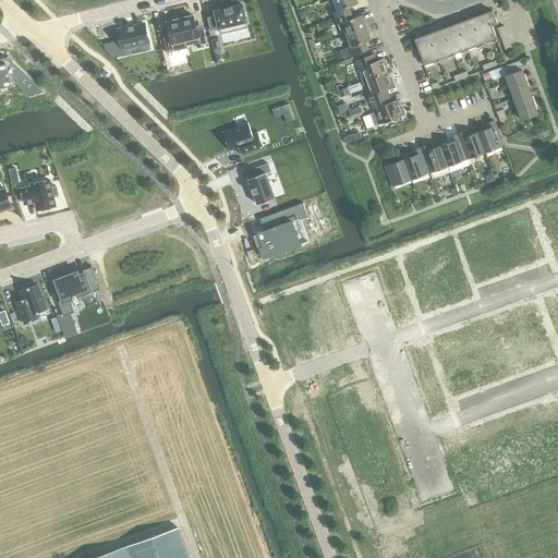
[(334,0),(337,10),(334,11),(336,17),(351,12),(349,7),(358,3),(356,0),(334,0)]
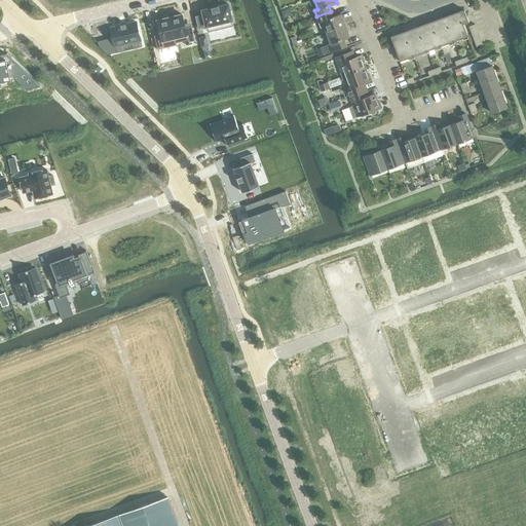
[(203,14),(195,16),(198,28),(207,27),(208,32),(233,26),(228,4),(202,10),(203,14)]
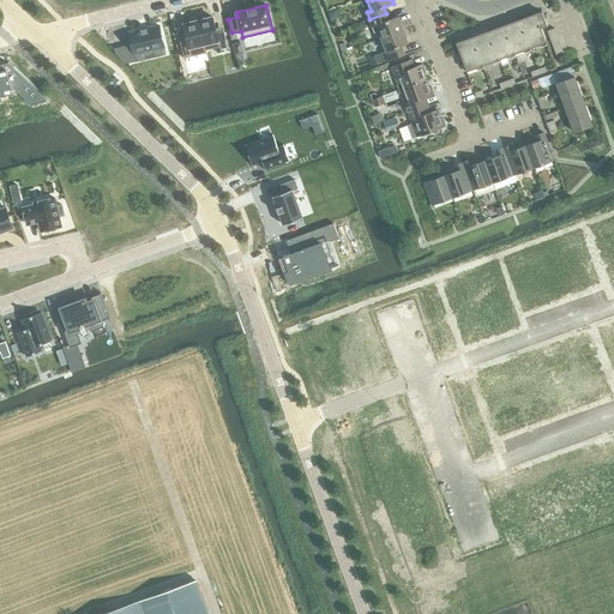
[(522,24),(530,47),(546,41),(541,28),(547,26),(542,12),(535,14),(537,18),(522,24)]
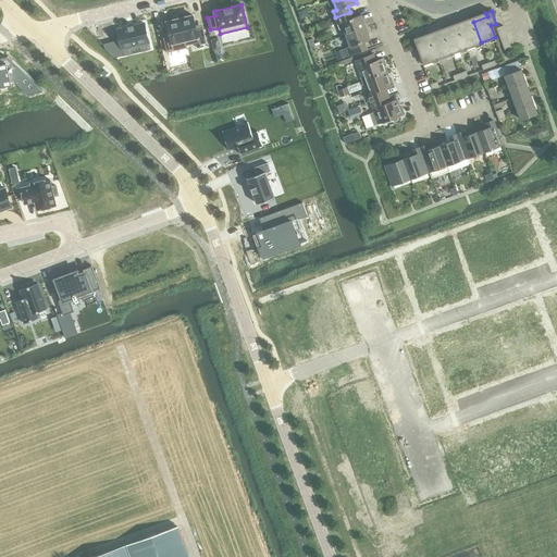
[(346,34),(367,26),(364,21),(363,20),(361,14),(353,17),(350,12),(335,17),(339,29),(343,28),(346,34)]
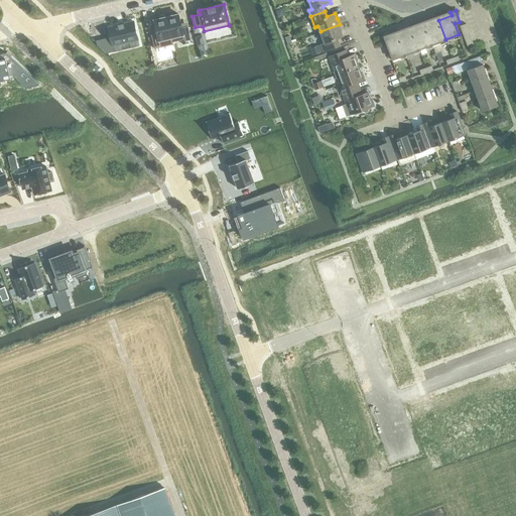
[(178,14),(166,17),(172,42),(173,42),(184,39),(184,41),(191,39),(187,25),(181,27),(178,14)]
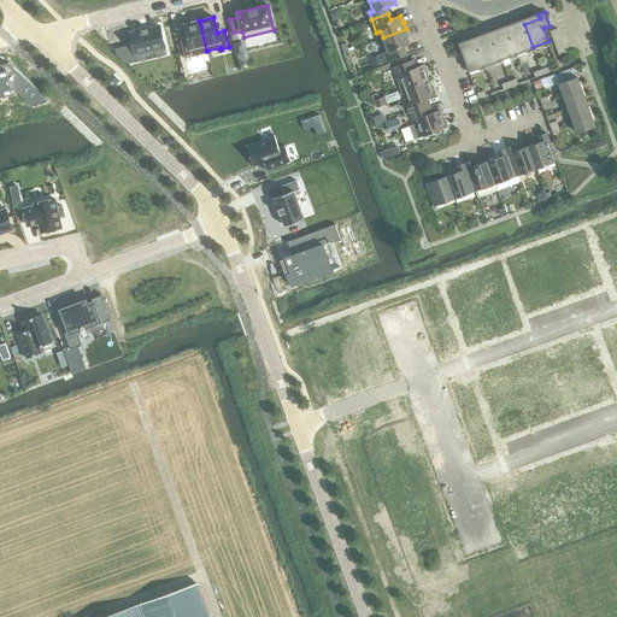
[(188,40),(181,41),(184,58),(207,53),(207,51),(206,51),(199,21),(198,21),(198,18),(189,19),(191,23),(184,24),(188,40)]
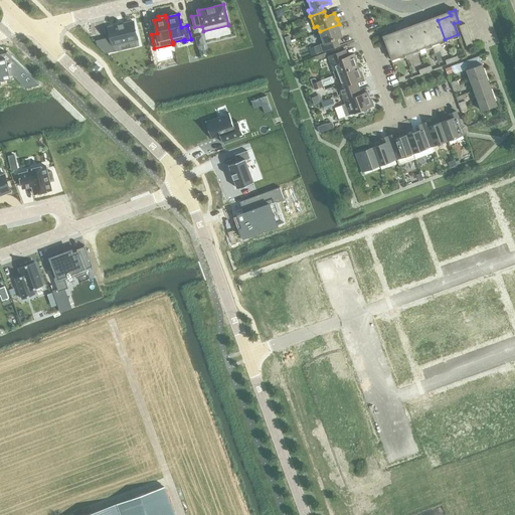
[(424,25),(432,44),(445,39),(438,20),(424,25)]
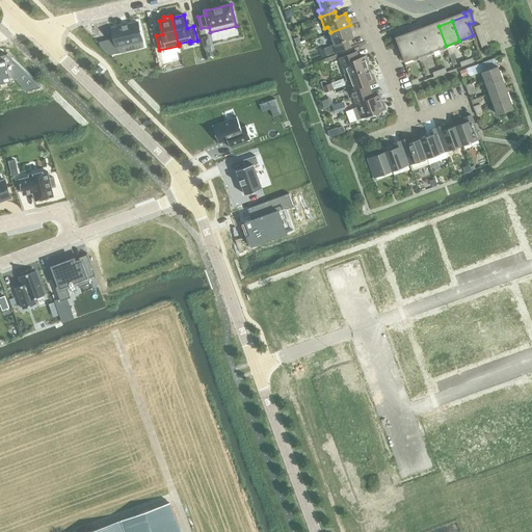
[(140,22),(112,29),(116,48),(144,42),(140,22)]
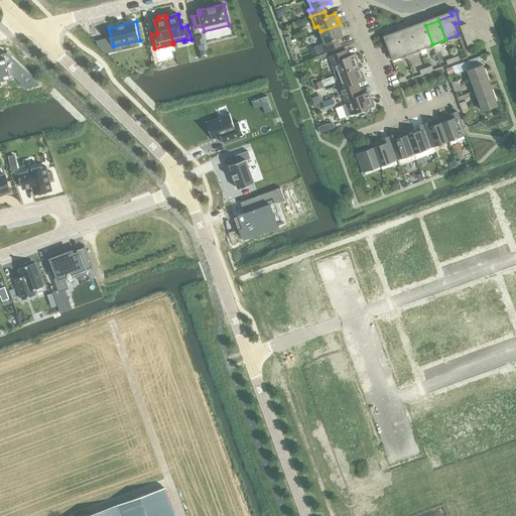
[(340,24),(320,31),(325,42),(320,43),(324,51),(341,45),(338,38),(343,36),(342,31),(342,29),(340,24)]
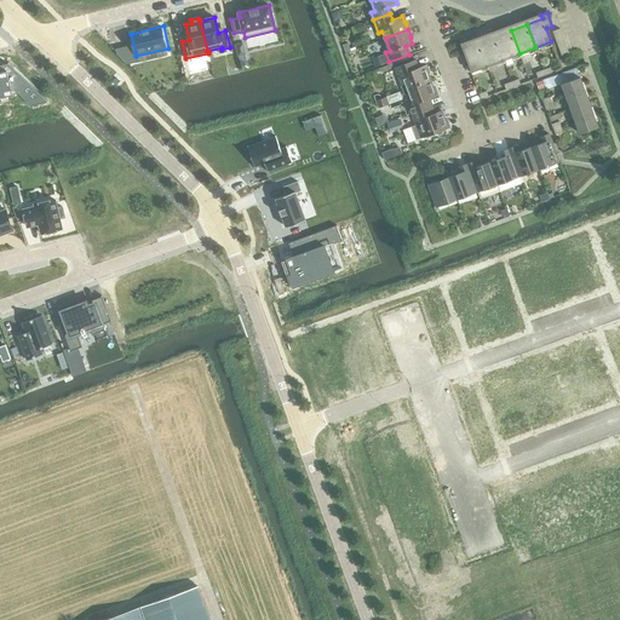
[(504,58),(520,53),(511,30),(495,36),(504,58)]
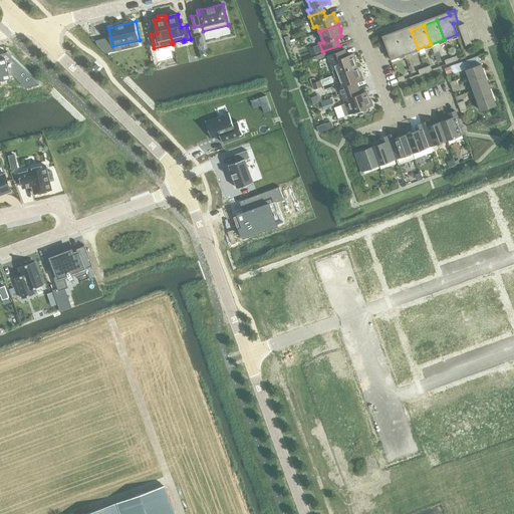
[(405,53),(418,48),(411,30),(398,34),(405,53)]
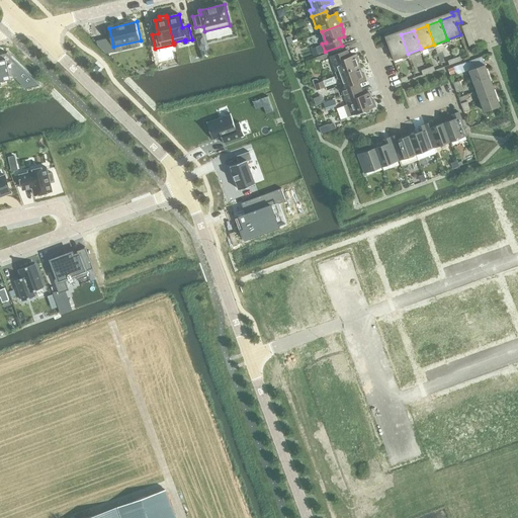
[(394,59),(408,54),(401,34),(386,39),(394,59)]
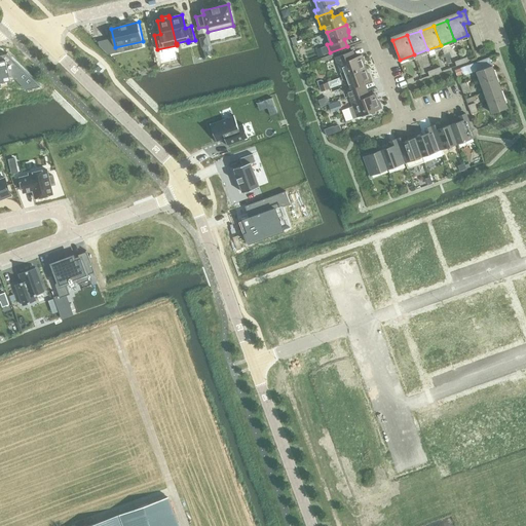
[(320,57),(329,53),(326,46),(316,49),(320,57)]
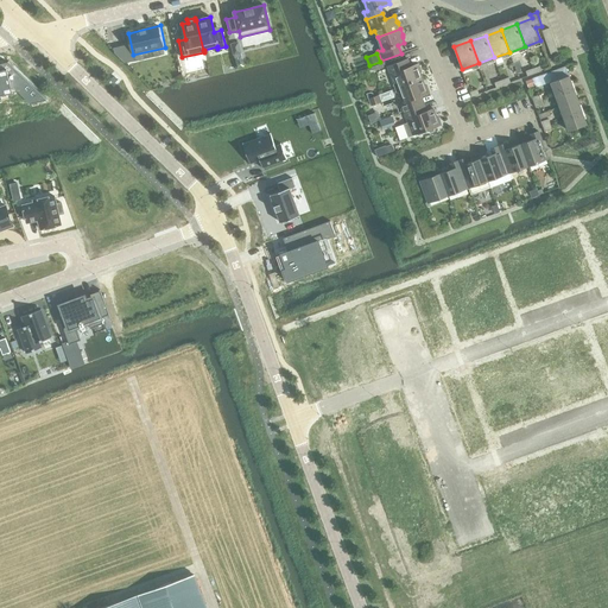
[(404,61),(387,67),(391,75),(393,83),(394,89),(423,78),(420,71),(422,71),(418,63),(407,68),(404,61)]
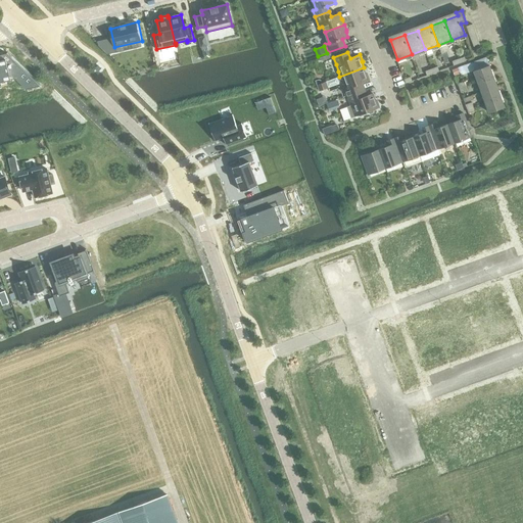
[(0,82),(15,79),(26,89),(40,86),(7,53),(0,54),(0,82)]
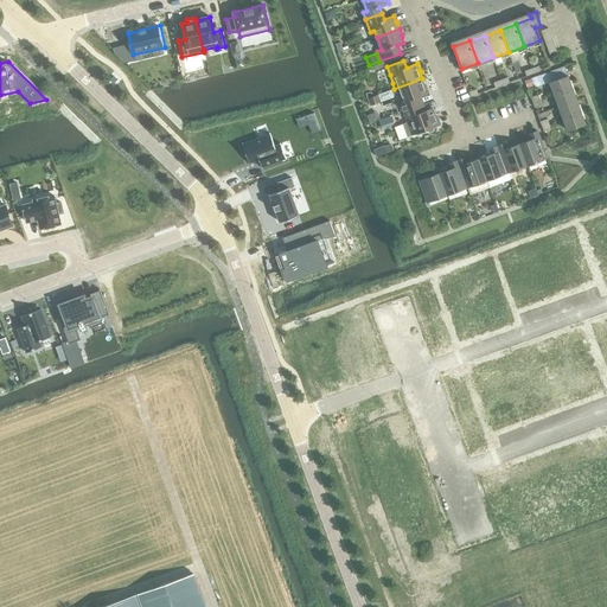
[(554,94),(573,88),(568,76),(550,82),(554,94)]
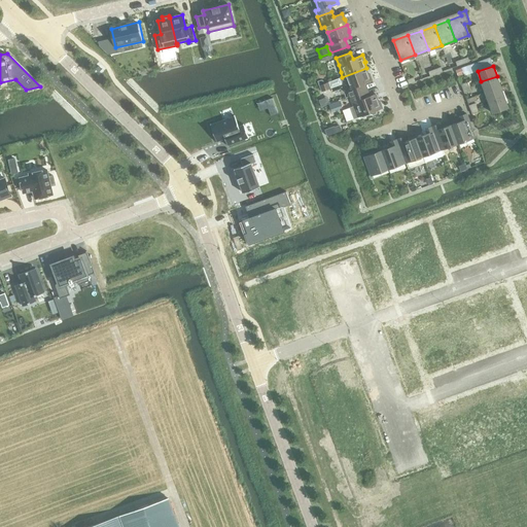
[(350,96),(365,91),(362,83),(372,80),(370,74),(369,74),(366,68),(342,77),(344,79),(346,80),(348,79),(351,88),(347,89),(350,96)]
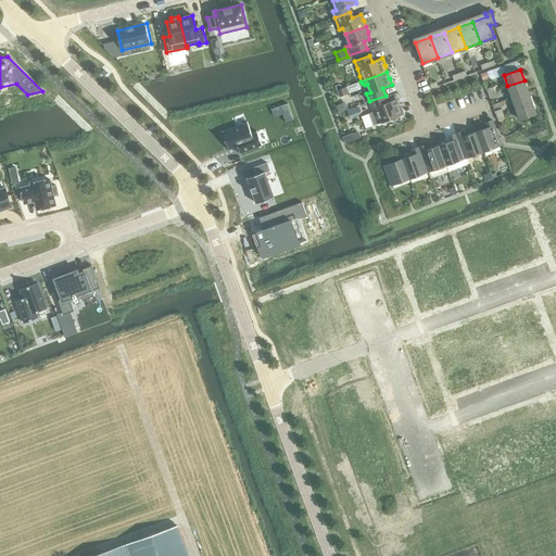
[(512,98),(529,91),(525,80),(507,86),(512,98)]
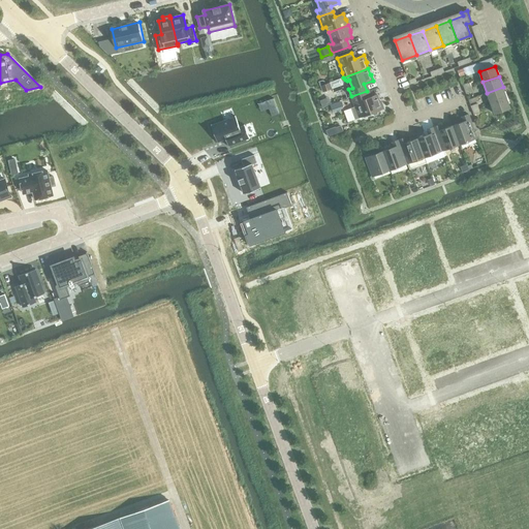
[(491,103),(506,98),(503,87),(487,93),(491,103)]
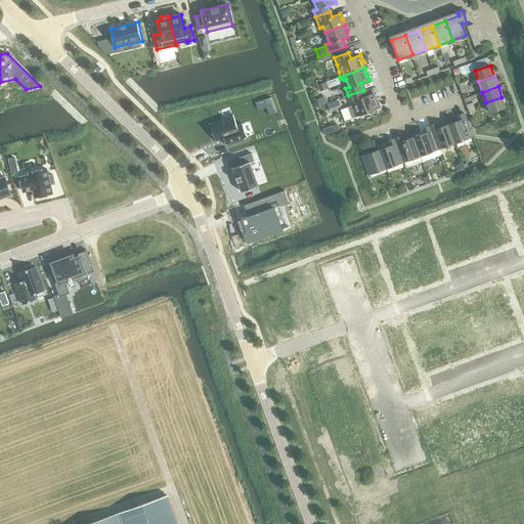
[(351,105),(347,107),(351,118),(359,115),(367,112),(368,114),(370,115),(375,113),(374,110),(380,107),(378,100),(377,101),(374,93),(365,96),(363,90),(348,95),(351,105)]
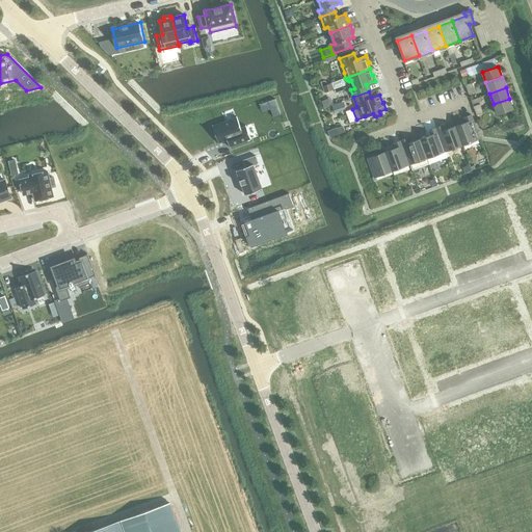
[(509,99),(494,104),(498,115),(513,109),(509,99)]
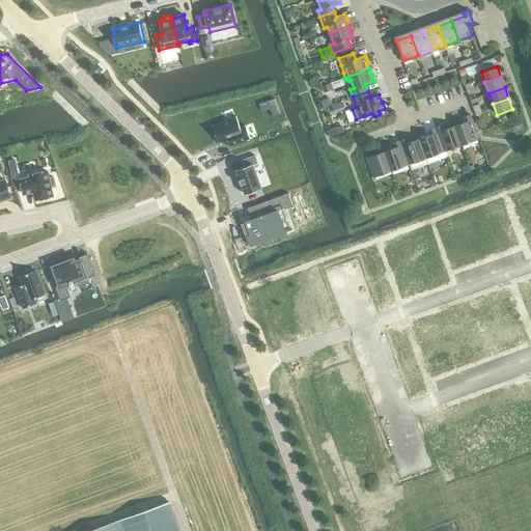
[(334,112),(343,109),(341,103),(332,106),(334,112)]
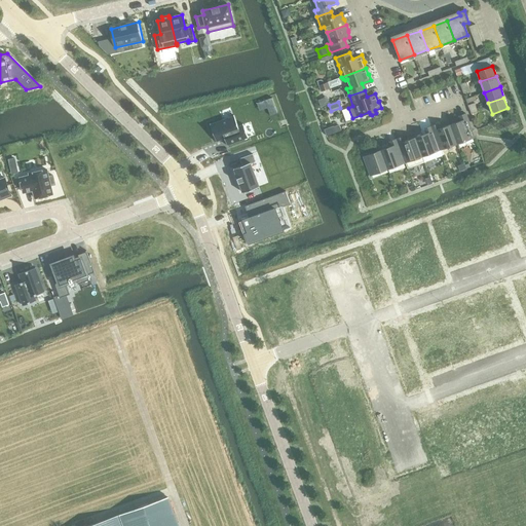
[(450,124),(457,144),(475,137),(465,113),(459,116),(460,120),(450,124)]
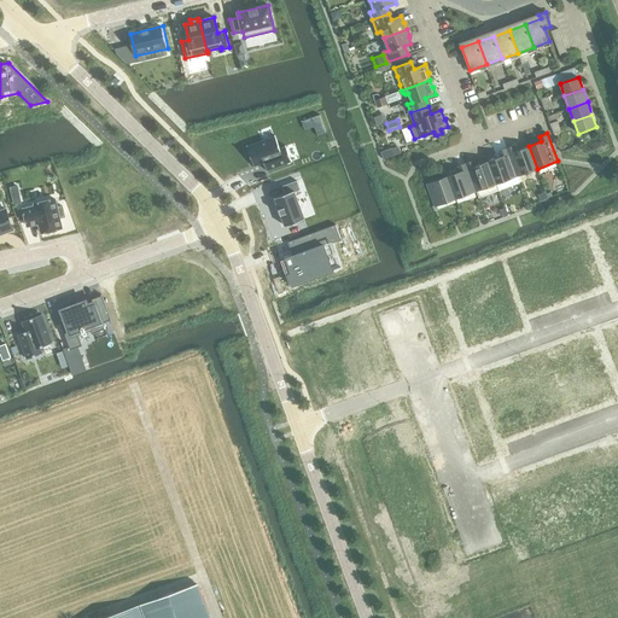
[(275,136),(246,146),(254,165),(263,162),(267,170),(291,162),(285,146),(279,149),(275,136)]
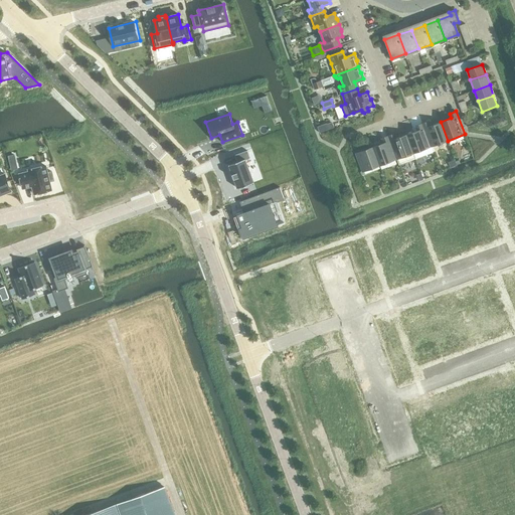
[(448,141),(441,122),(431,126),(428,121),(421,124),(431,147),(448,141)]
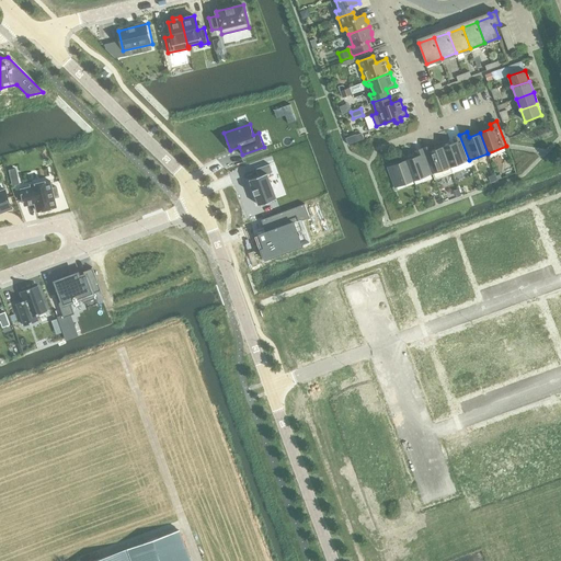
[(355,134),(345,138),(348,145),(358,140),(364,138),(363,135),(361,133),(356,135),(355,134)]
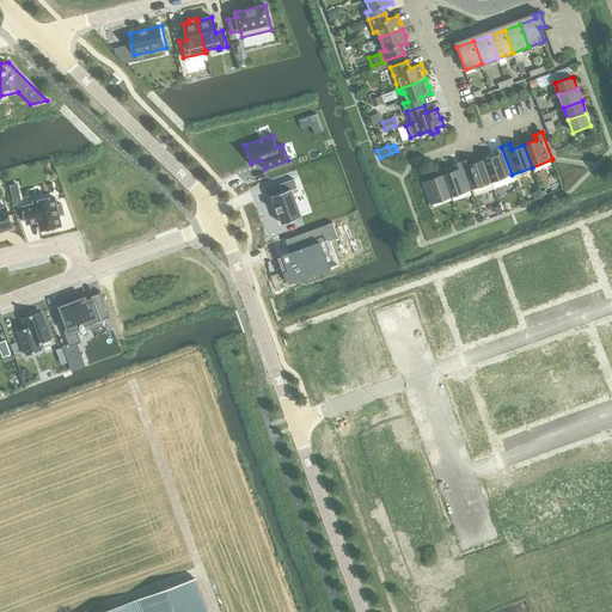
[(491,182),(494,189),(514,182),(512,175),(501,147),(494,150),(496,155),(483,160),(491,182)]
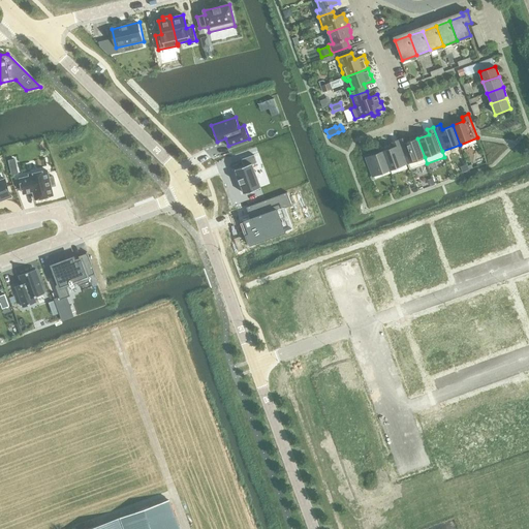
[(425,157),(417,138),(407,142),(405,137),(399,139),(407,163),(425,157)]
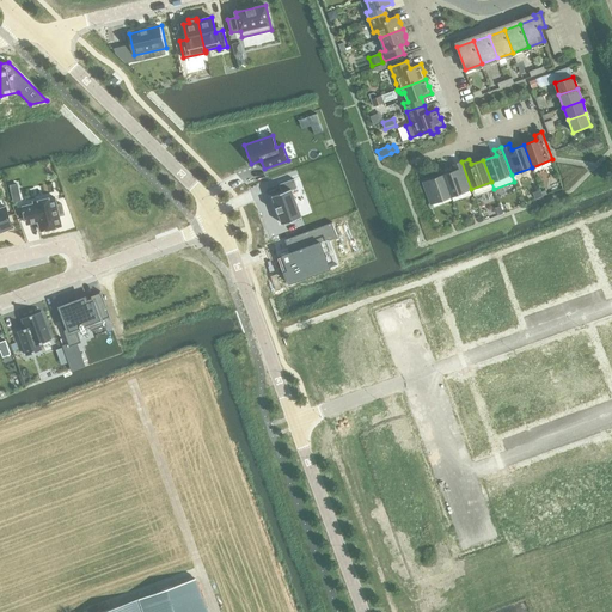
[(442,175),(451,196),(471,189),(461,161),(453,165),(456,170),(442,175)]
